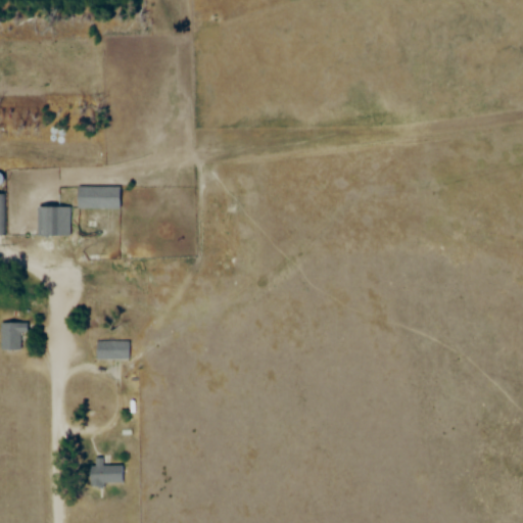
[(77,209),(123,209),(123,186),(77,186),(77,209)]
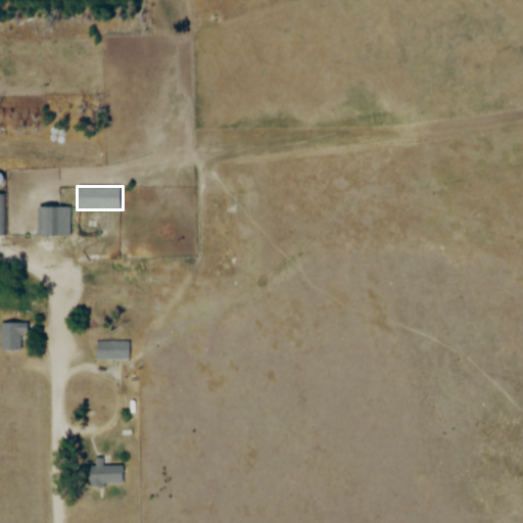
[(70,206),(39,206),(39,237),(70,237),(70,206)]
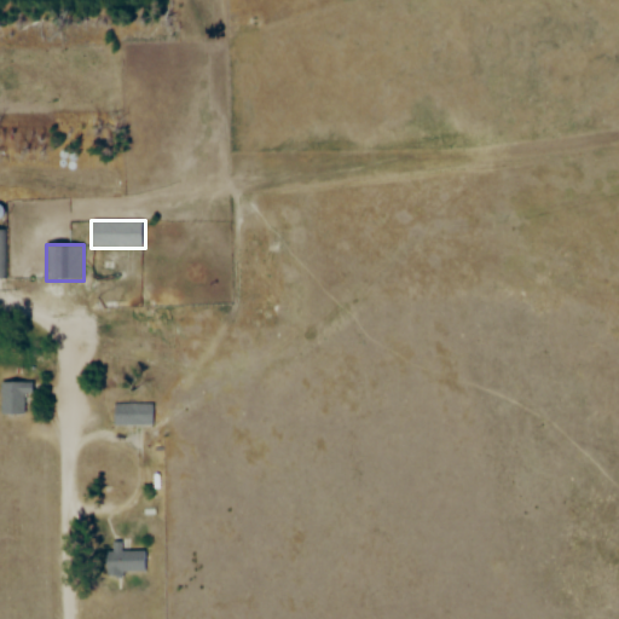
[(35,394),(35,382),(1,382),(1,414),(28,414),(28,394),(35,394)]
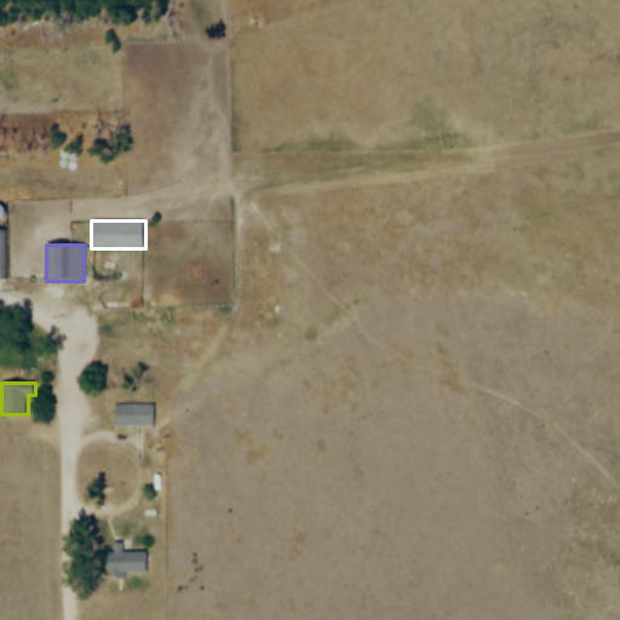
[(114,403),(114,425),(137,425),(137,403),(114,403)]
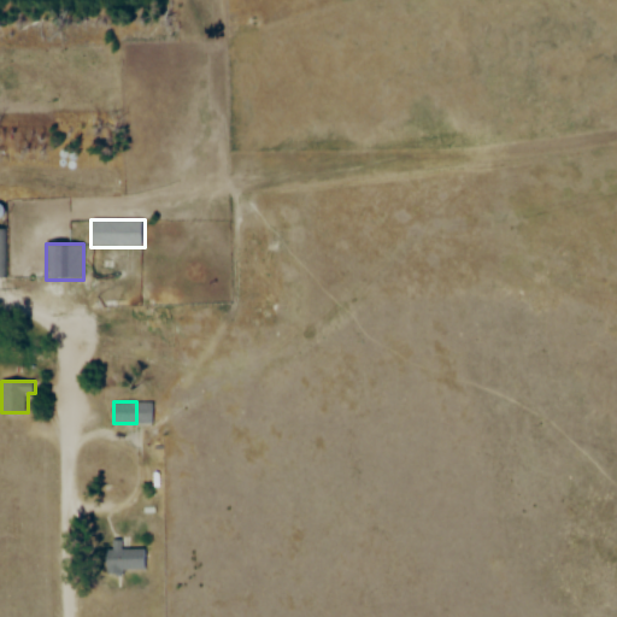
[(123,539),(107,539),(107,569),(148,569),(148,547),(123,547),(123,539)]
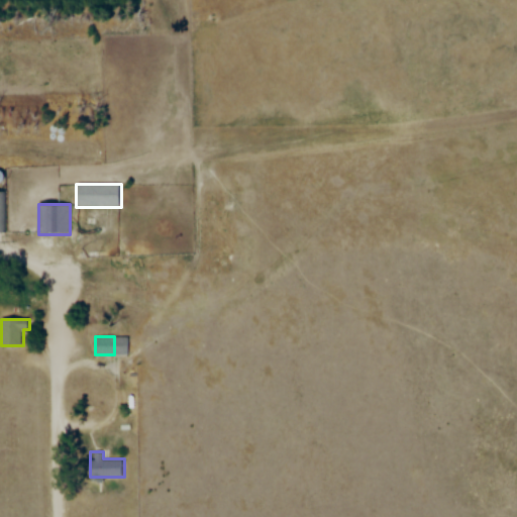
All buildings are outlined.
